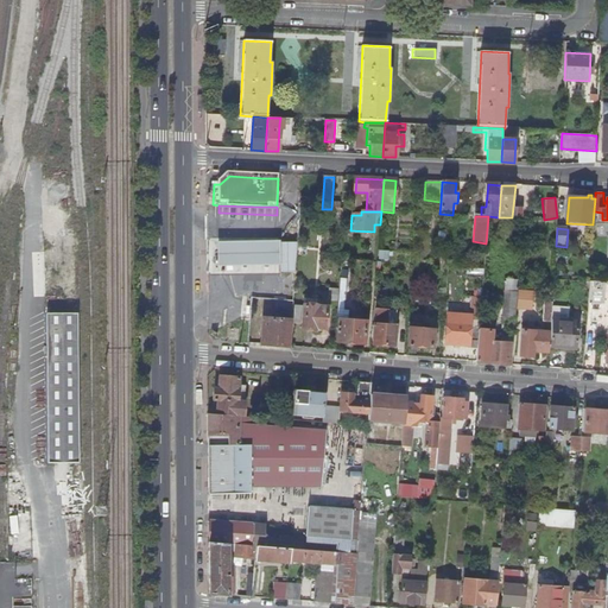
[(582,233),(568,232),(567,247),(581,247),(582,233)]
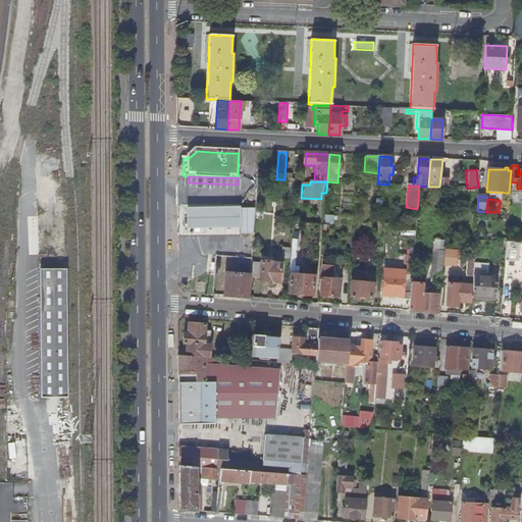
[(241,227),(241,209),(241,207),(187,209),(187,228),(241,227)]
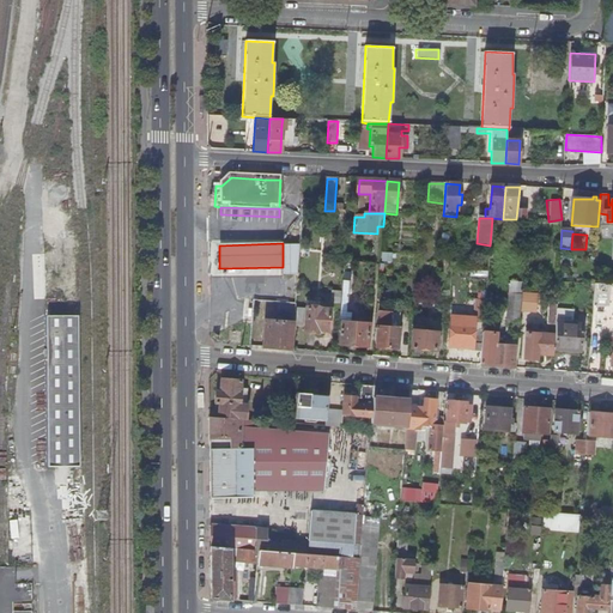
[(298,244),(283,246),(283,267),(284,274),(299,274),(298,244)]
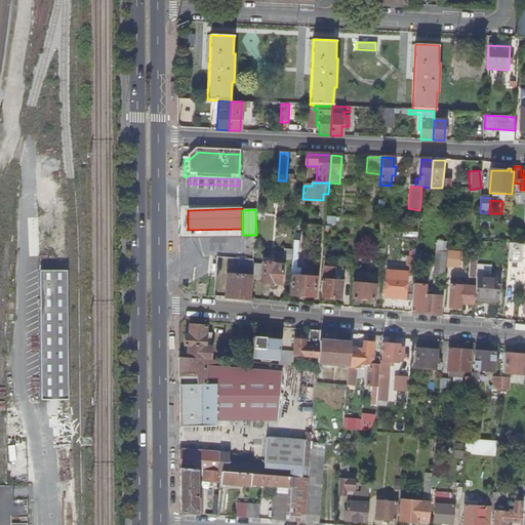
[(325,215),(325,224),(334,224),(335,216),(325,215)]
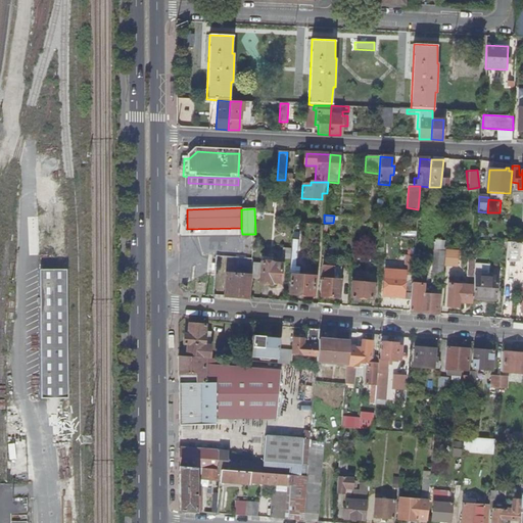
[(299,241),(292,240),(288,294),(314,296),(315,277),(296,276),(299,241)]
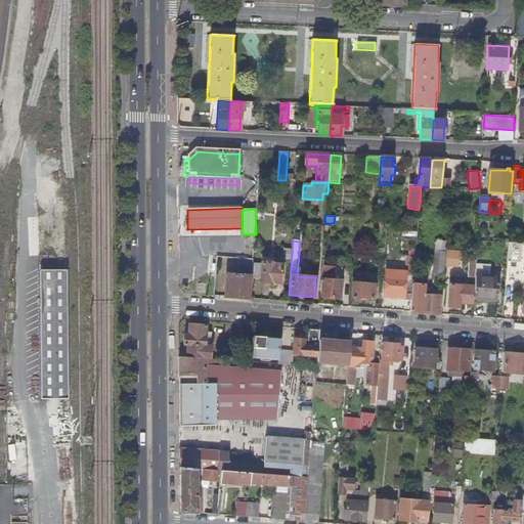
[(509,243),(507,262),(521,263),(522,252),(522,244),(509,243)]
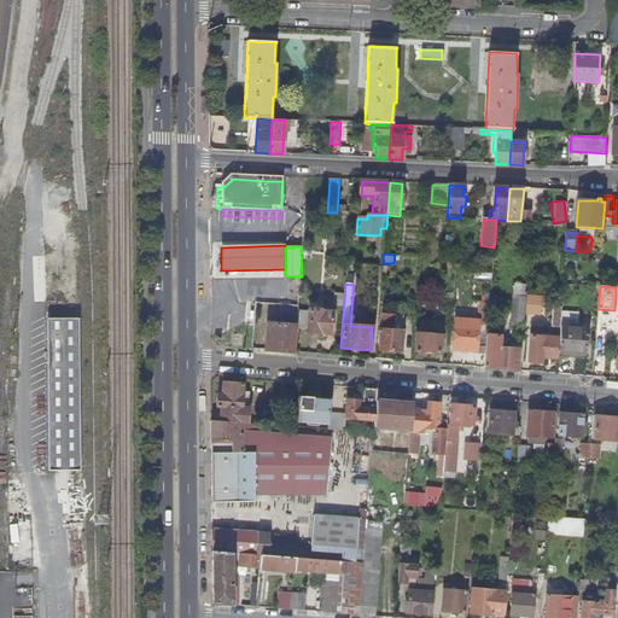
[(525,296),(512,295),(509,321),(513,322),(513,330),(522,331),(525,296)]
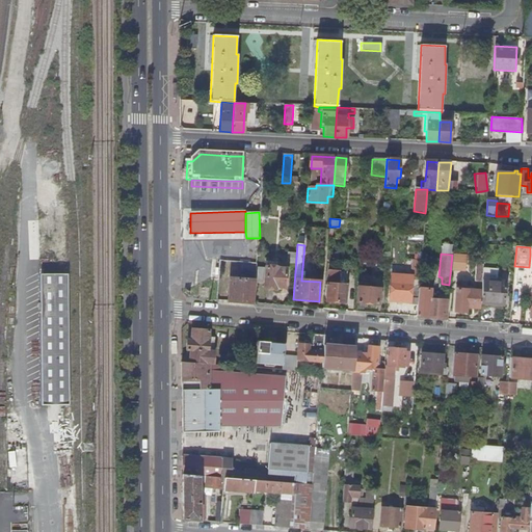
[(453,255),(452,271),(466,271),(467,256),(453,255)]
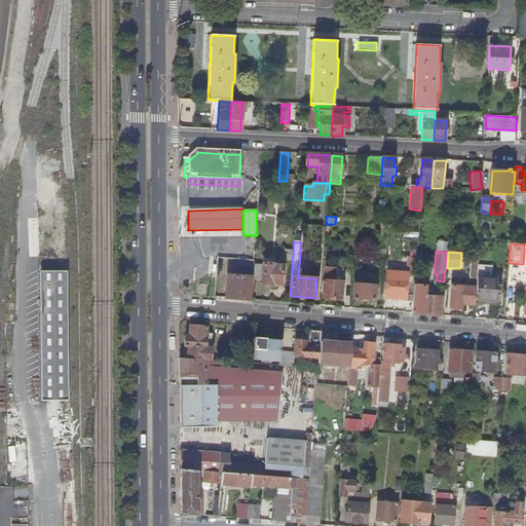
[(386,298),(413,301),(414,286),(417,258),(412,258),(412,265),(409,265),(408,273),(401,272),(401,276),(388,276),(386,298)]
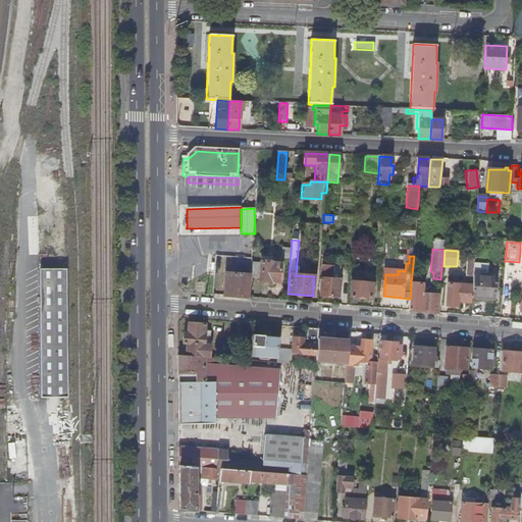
[(262,257),(262,263),(260,283),(280,284),(281,264),(273,264),(273,258),(262,257)]
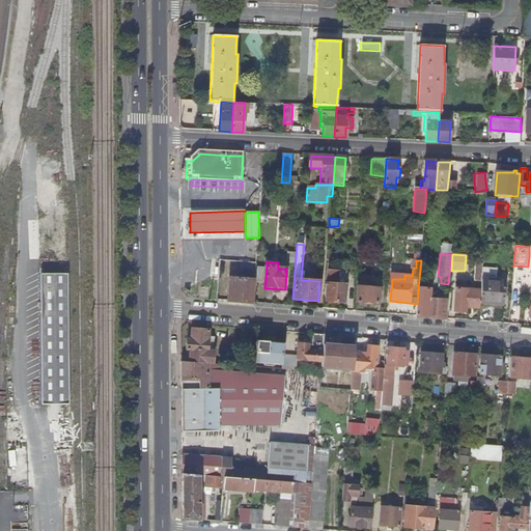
[(44,407),(67,406),(65,273),(42,273),(44,407)]
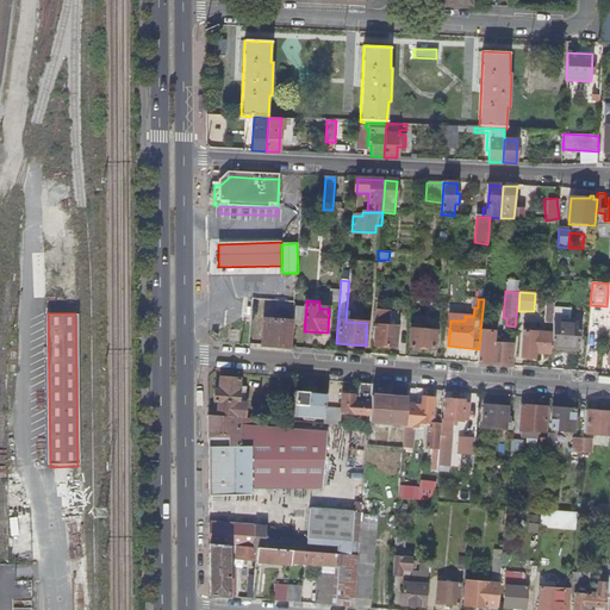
[(263,321),(262,347),(291,349),(293,323),(263,321)]
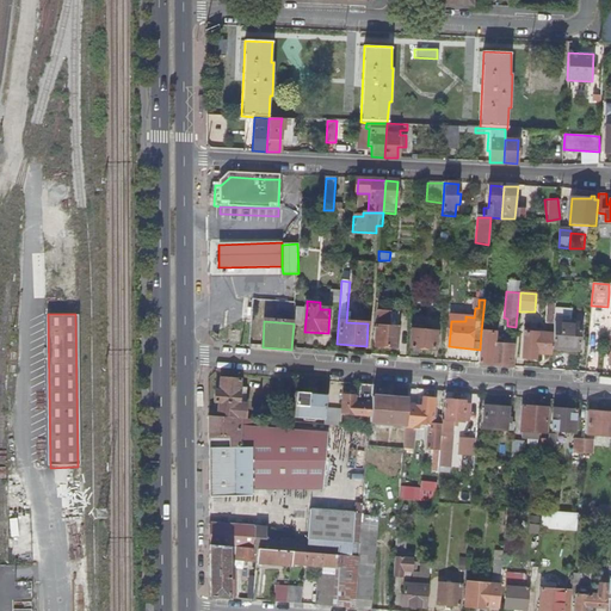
[(553,334),(551,350),(579,352),(581,323),(554,321),(554,325),(553,334)]
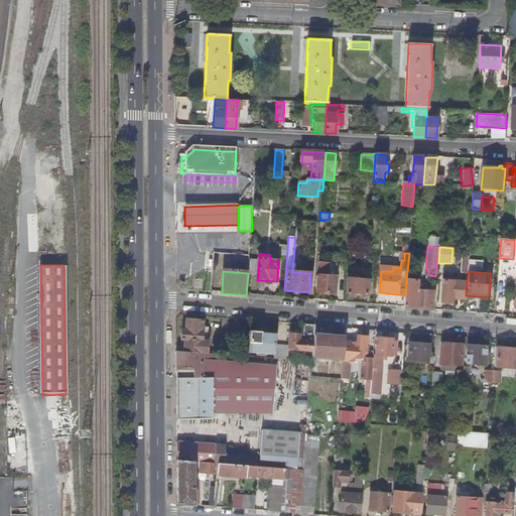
[(371,277),(349,274),(347,294),(370,296),(371,277)]
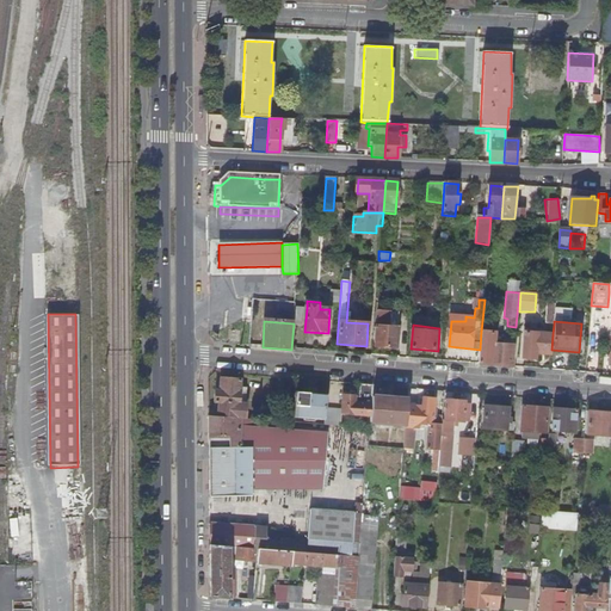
[(397,329),(376,327),(375,347),(396,349),(397,329)]
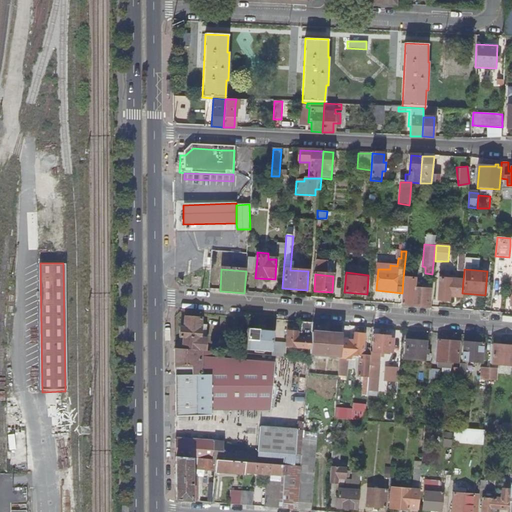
[(449,297),(462,298),(462,293),(463,280),(454,280),(455,276),(449,275),(449,280),(439,280),(438,301),(448,302),(449,297)]
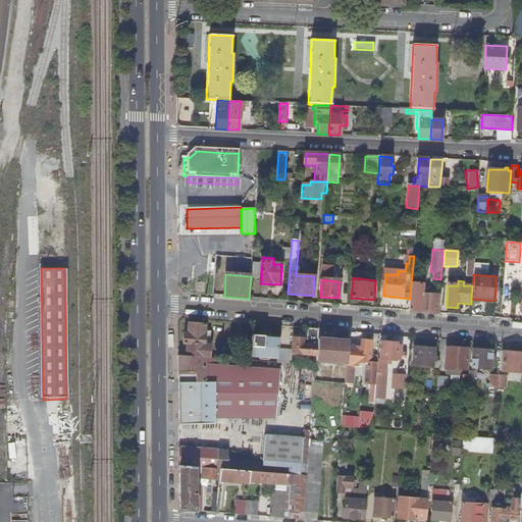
[(410,299),(409,311),(437,314),(437,295),(420,294),(420,283),(411,283),(410,299)]
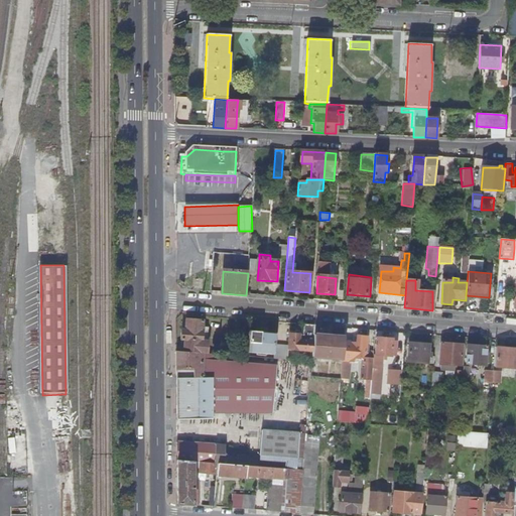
[(246,336),(248,319),(237,318),(236,334),(246,336)]
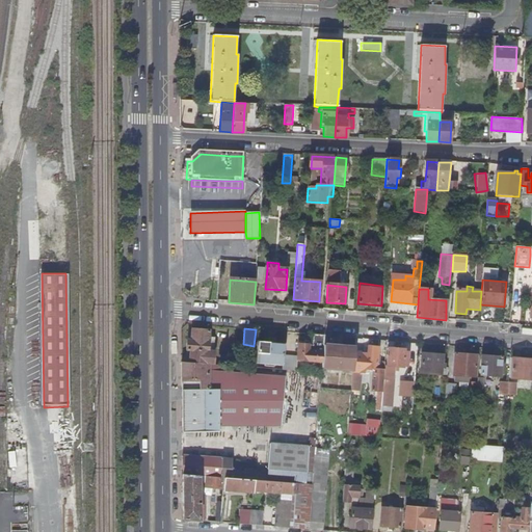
[(189,365),(213,367),(215,341),(209,340),(210,333),(192,331),(191,343),(187,342),(186,352),(190,353),(189,365)]
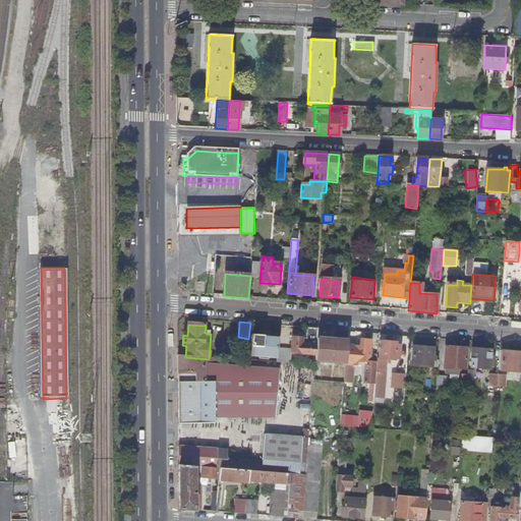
[(314,364),(315,361),(317,339),(319,329),(307,328),(306,339),(292,338),(291,350),(278,349),(279,338),(253,336),(251,360),(256,360),(256,362),(272,363),(272,361),(277,362),(277,368),(289,370),(290,363),(314,364)]
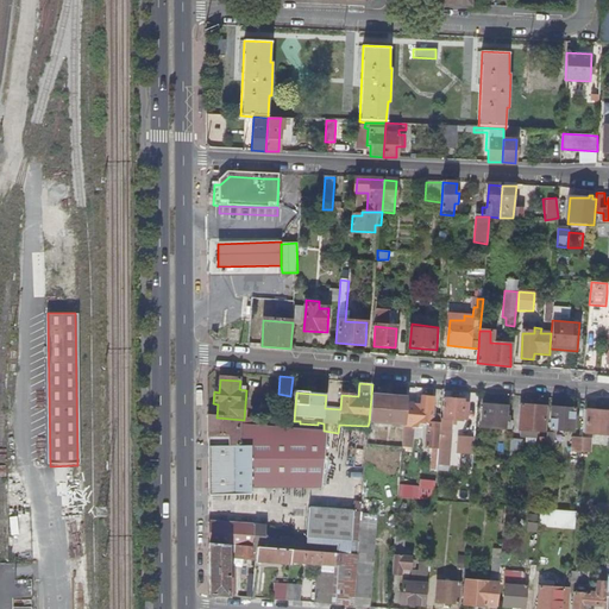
[(289,407),(290,396),(278,394),(277,407),(289,407)]
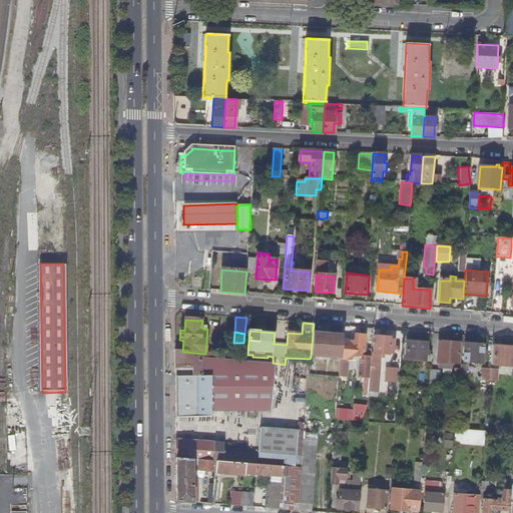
[(311,356),(334,357),(340,358),(341,352),(341,350),(342,344),(343,336),(313,334),(311,356)]
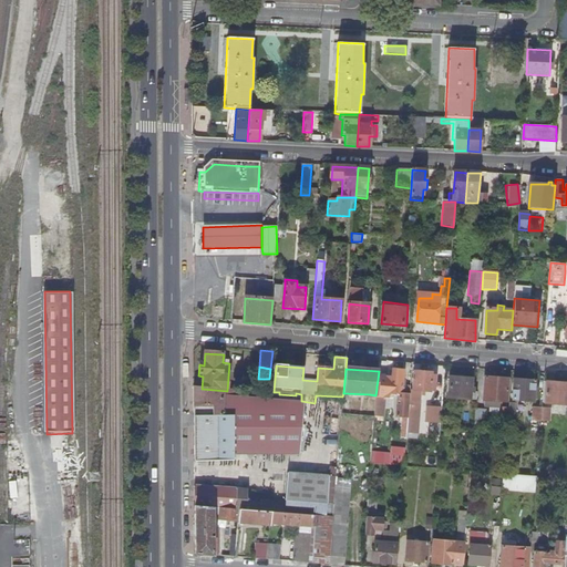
[(377,387),(402,388),(403,371),(392,369),(392,378),(378,377),(378,380),(377,387)]
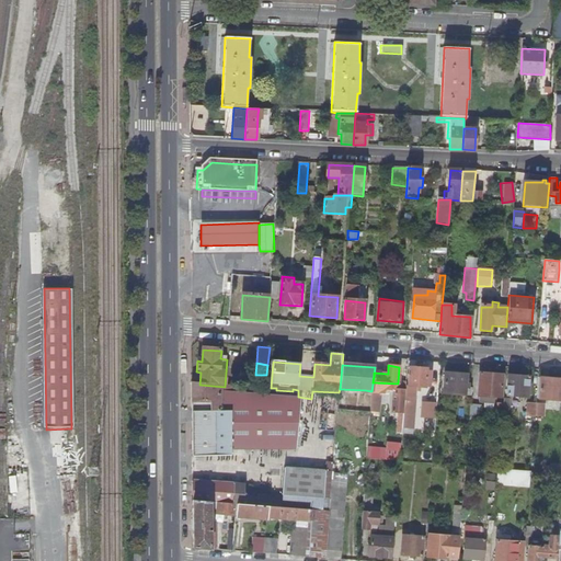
[(405,390),(402,427),(409,428),(410,414),(415,414),(416,405),(412,404),(413,399),(414,399),(415,388),(426,388),(426,387),(430,387),(431,374),(427,373),(427,370),(410,368),(409,387),(405,387),(405,390)]
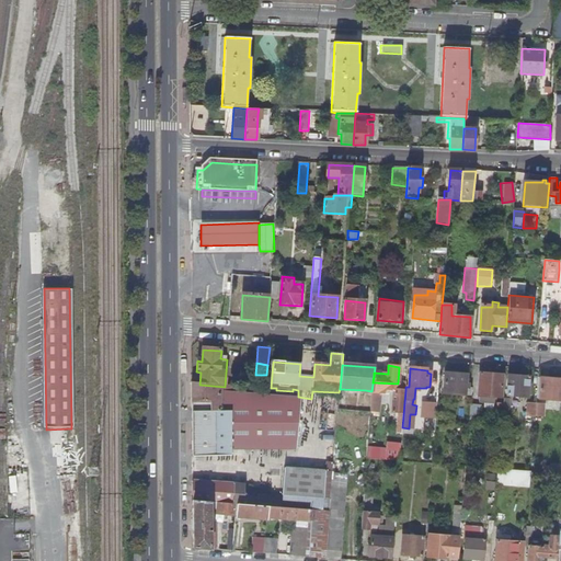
[(444,395),(465,397),(466,390),(469,390),(469,386),(466,385),(467,376),(445,374),(444,395)]
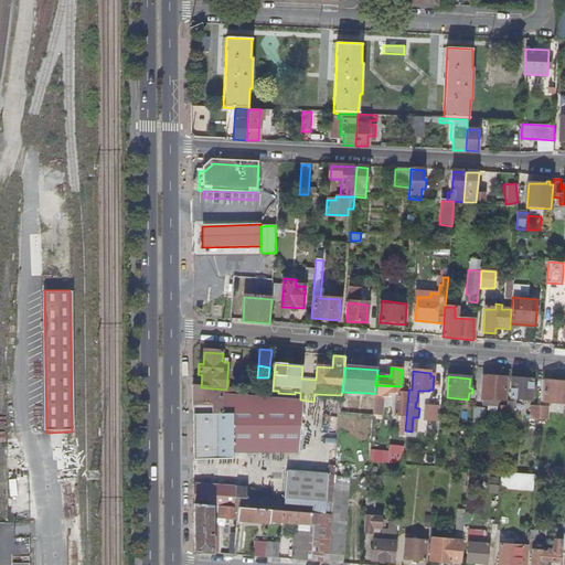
[(507,413),(508,403),(508,401),(505,401),(507,379),(483,376),(482,398),(483,400),(483,405),(497,405),(498,400),(501,400),(500,412),(507,413)]
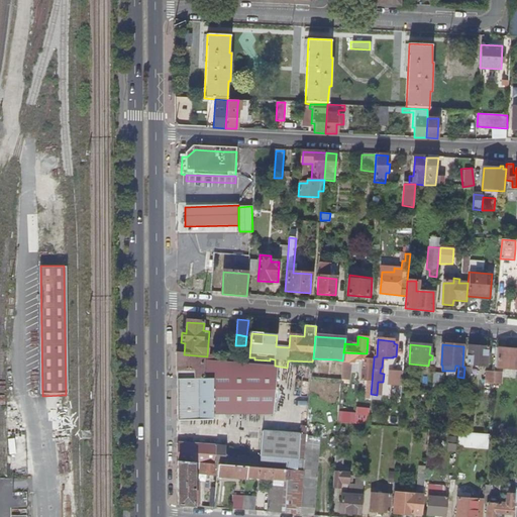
[(488,348),(469,346),(467,367),(486,368),(487,365),(490,365),(490,359),(487,358),(488,348)]
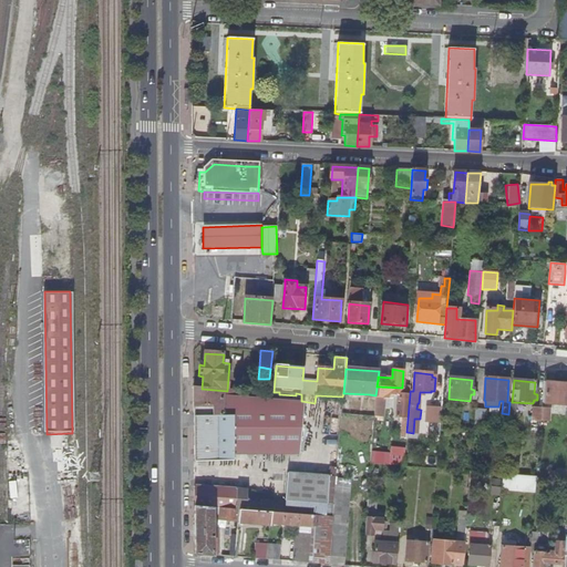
[(566,384),(547,382),(545,406),(566,408),(566,384)]
